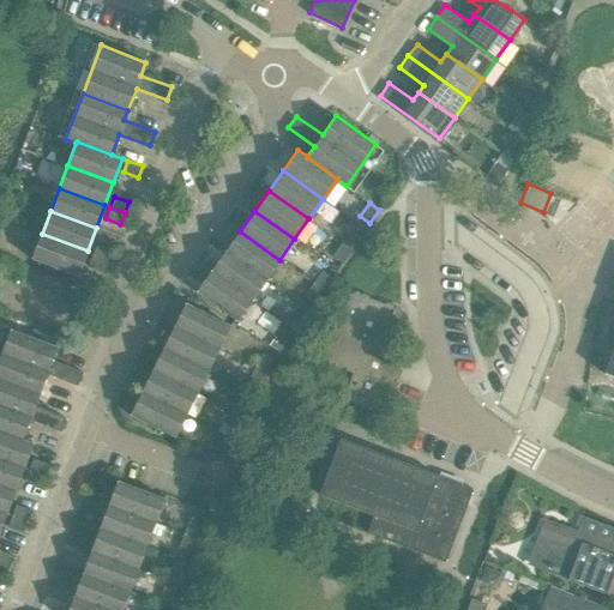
[(351,248),(360,236),(350,229),(341,242),(351,248)]
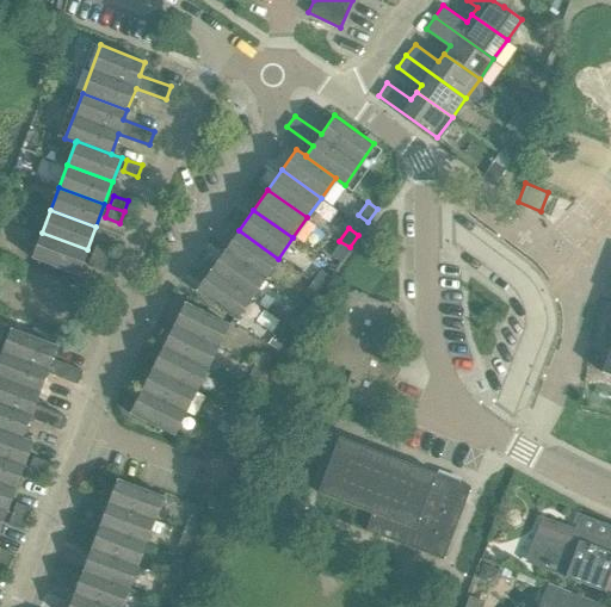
[(278,259),(239,230),(226,249),(265,277),(278,259)]
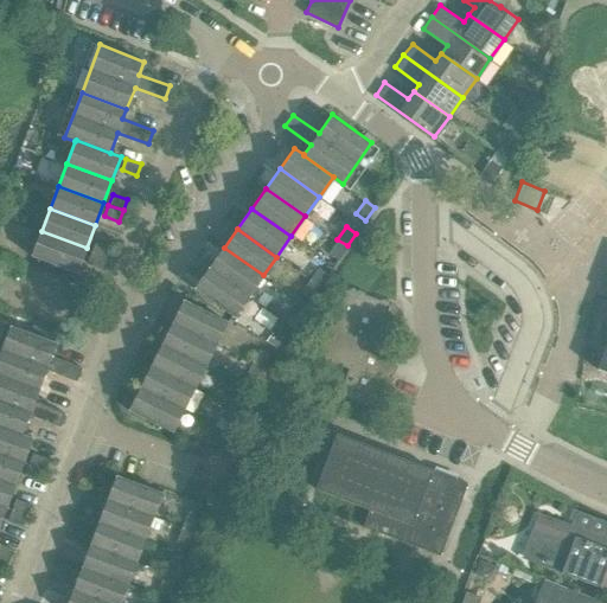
[(77,271),(87,248),(42,231),(32,255),(77,271)]
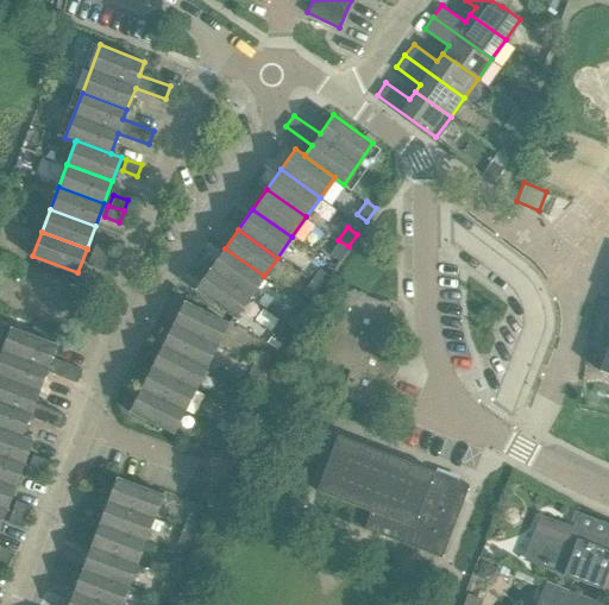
[(106,257),(111,245),(95,240),(92,251),(106,257)]
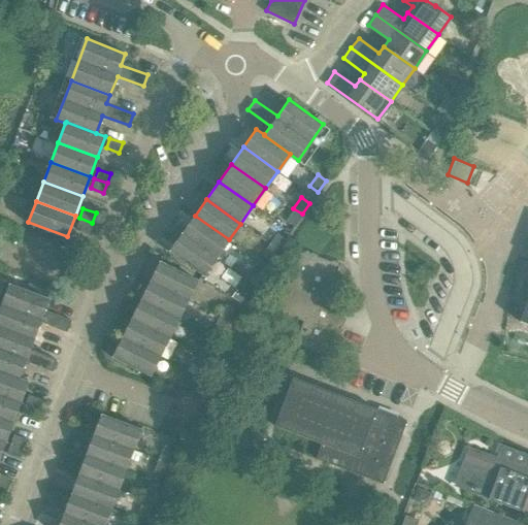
[(294,225),(302,214),(293,208),(286,219),(294,225)]
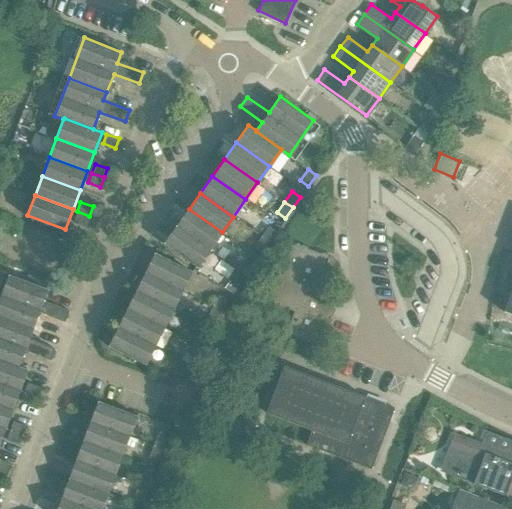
[(222,232),(189,209),(177,226),(210,249),(222,232)]
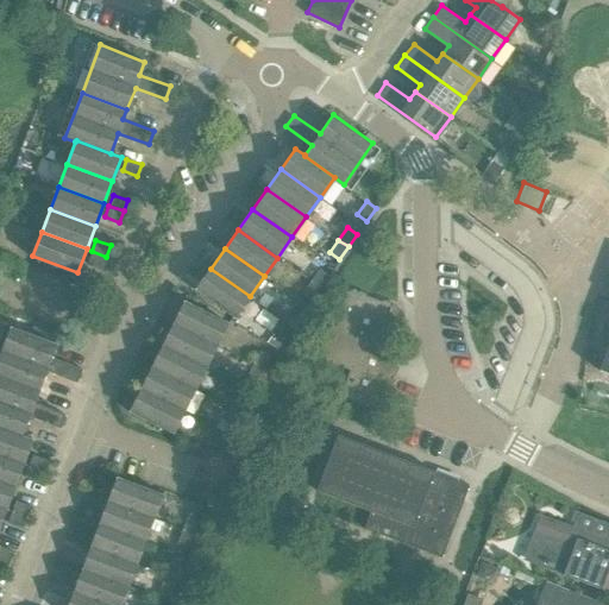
[(102,268),(106,257),(92,251),(88,262),(102,268)]
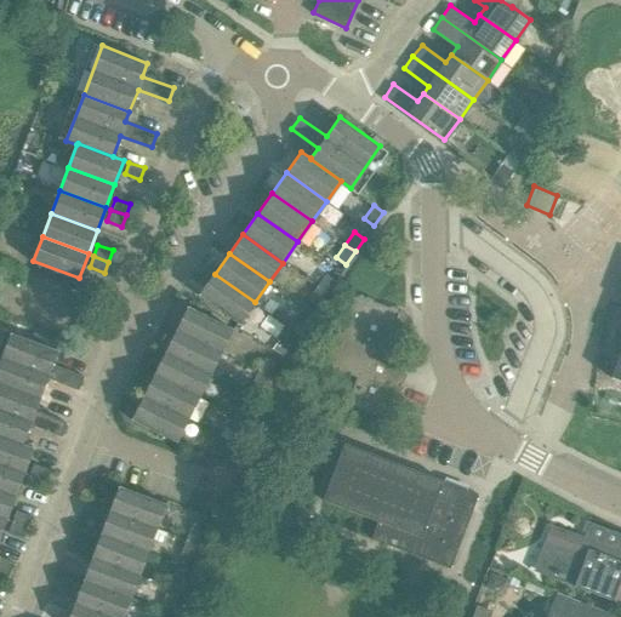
[(326,292),(335,279),(325,273),(317,285),(326,292)]
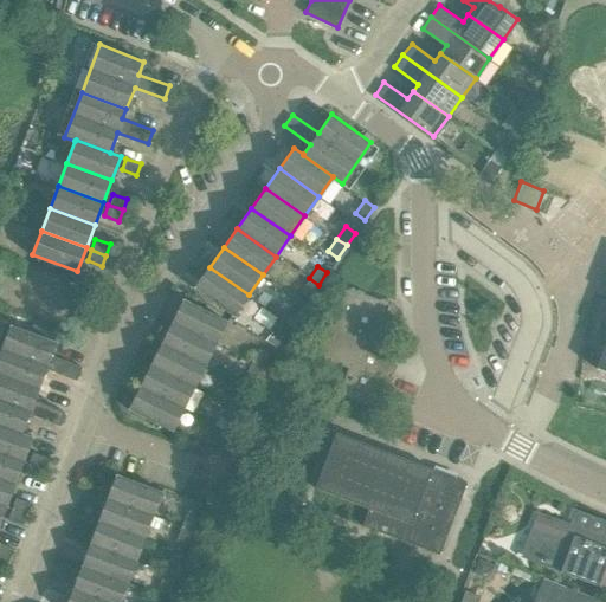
[(249,295),(210,267),(194,287),(234,315),(249,295)]
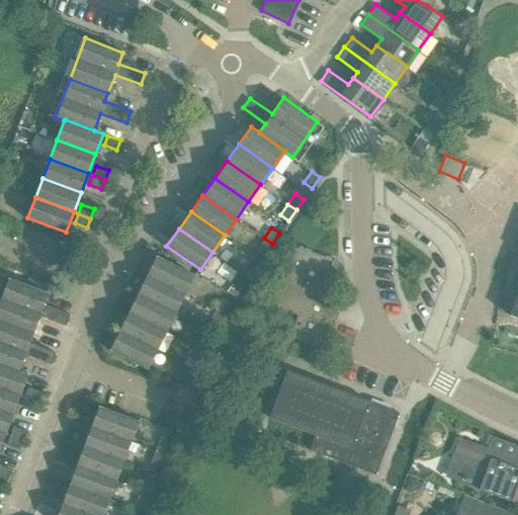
[(264,254),(272,244),(264,238),(256,249),(264,254)]
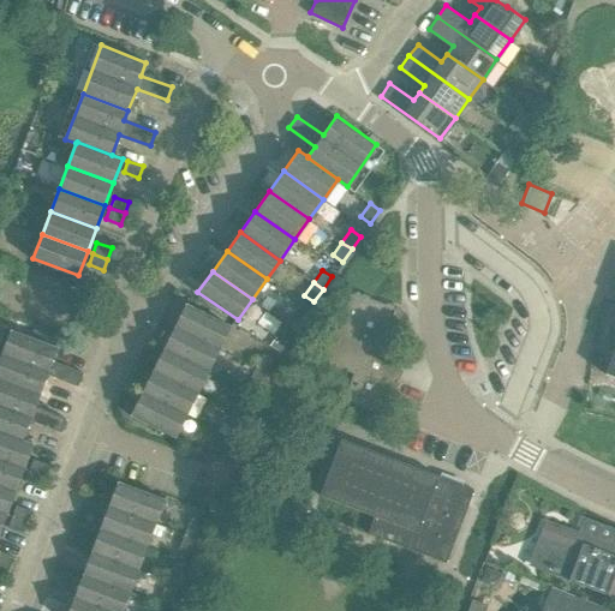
[(219,348),(231,324),(186,303),(175,327),(219,348)]
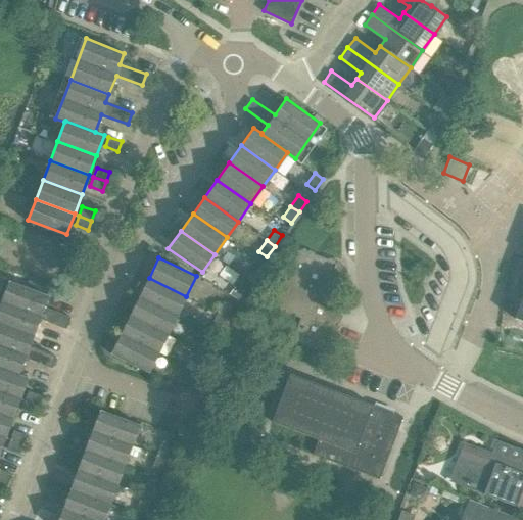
[(250,280),(258,269),(250,264),(242,274),(250,280)]
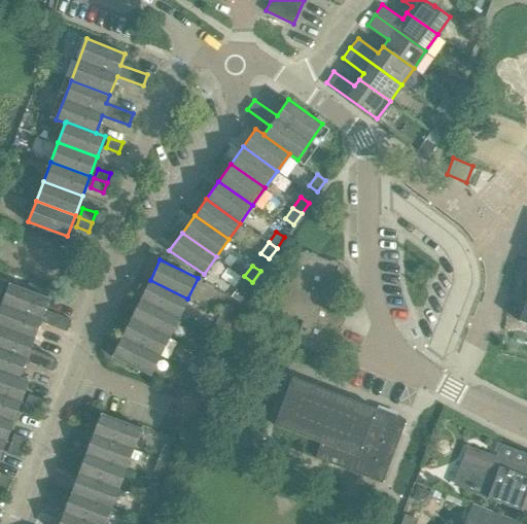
[(245,293),(252,282),(244,276),(237,287),(245,293)]
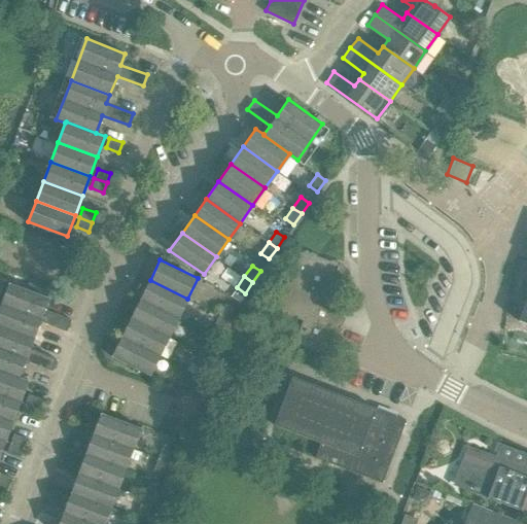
[(178,317),(187,299),(150,280),(141,299),(178,317)]
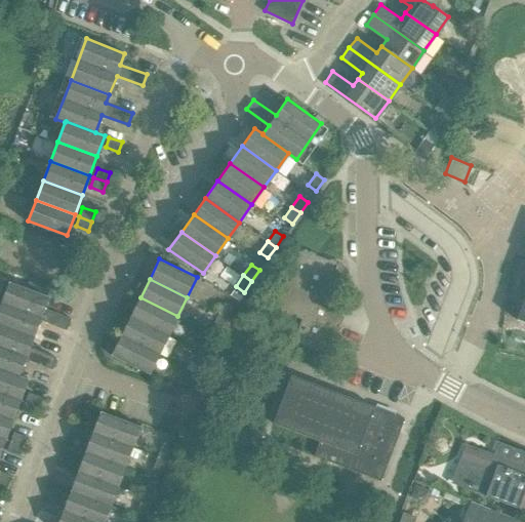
[(71,317),(51,310),(44,307),(48,295),(9,281),(0,306),(0,322),(34,335),(40,318),(66,328),(71,317)]
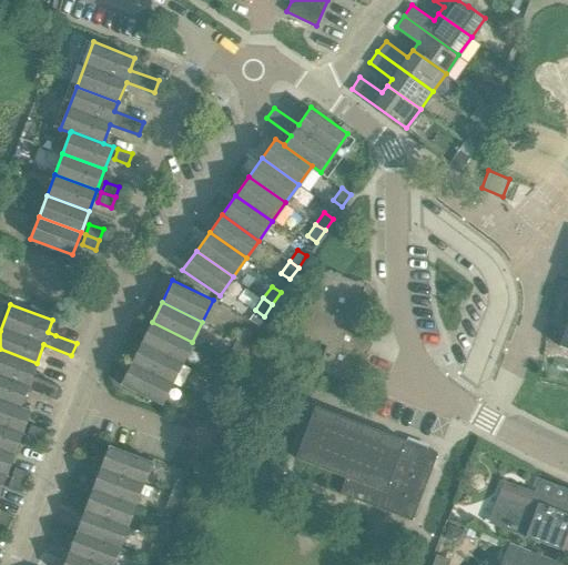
[(181,363),(192,342),(152,322),(141,343),(181,363)]
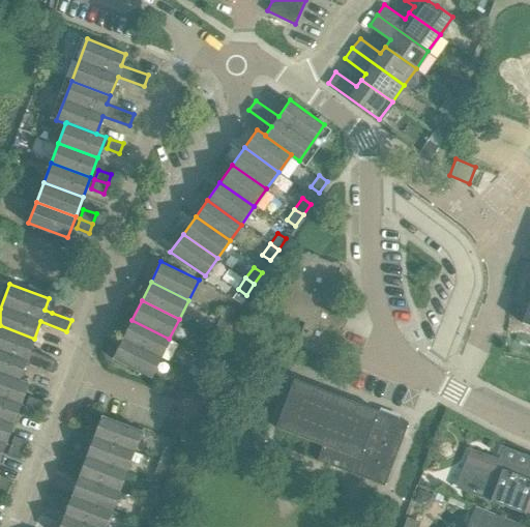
[(229,320),(235,309),(226,303),(219,316),(229,320)]
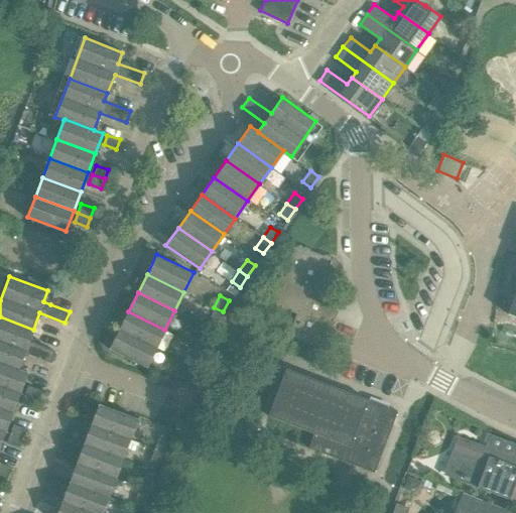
[(218,324),(223,311),(214,307),(209,318),(218,324)]
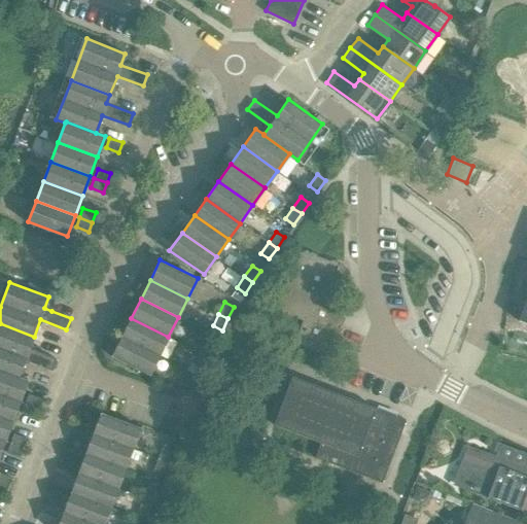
[(160,354),(168,337),(131,318),(123,336),(160,354)]
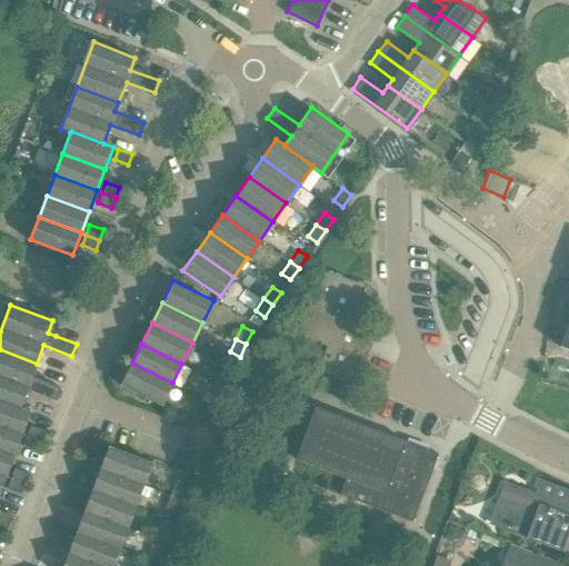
[(60,386),(32,375),(37,364),(0,349),(0,398),(20,407),(20,406),(28,387),(56,398),(60,386)]
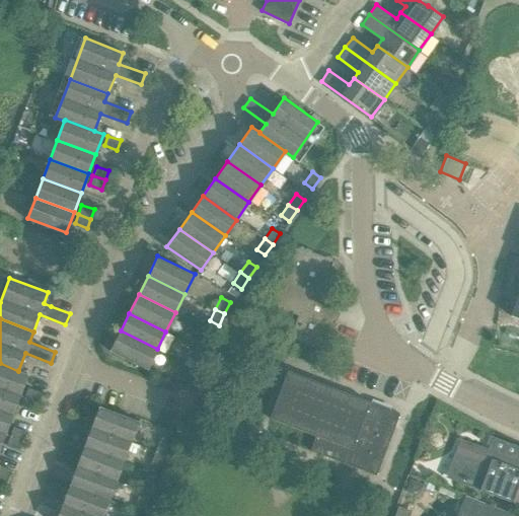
[(147,369),(157,349),(121,330),(110,350),(147,369)]
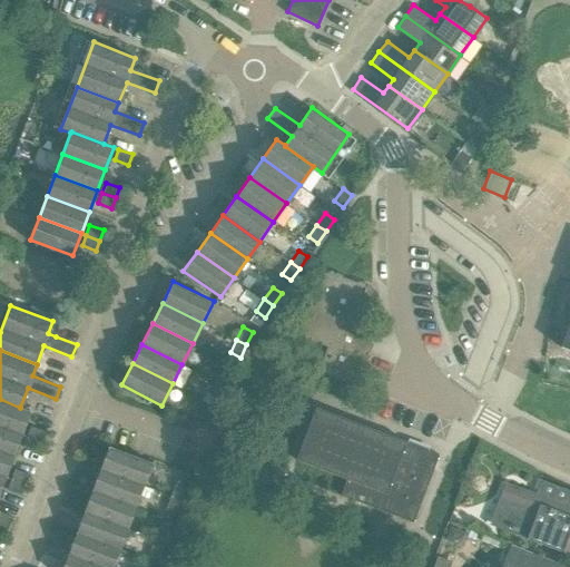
[(226,385),(233,372),(223,368),(216,380),(226,385)]
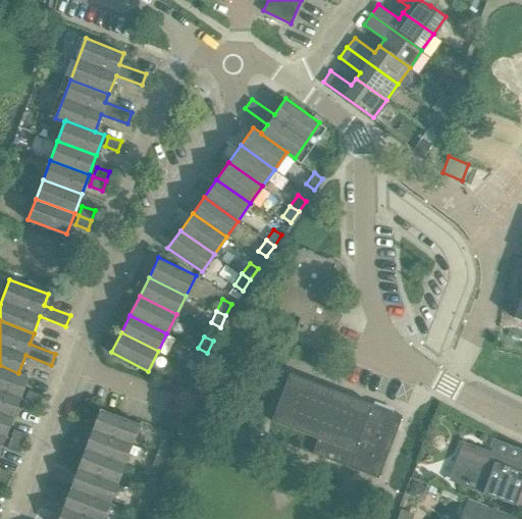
[(202,364),(207,353),(198,348),(193,360),(202,364)]
